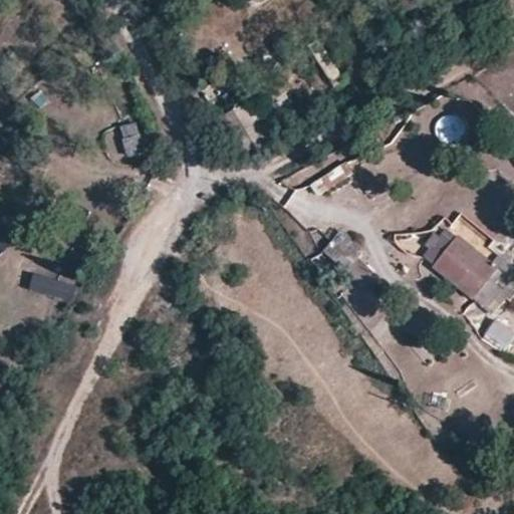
[(399,0),(405,12),(423,3),(421,0),(399,0)]
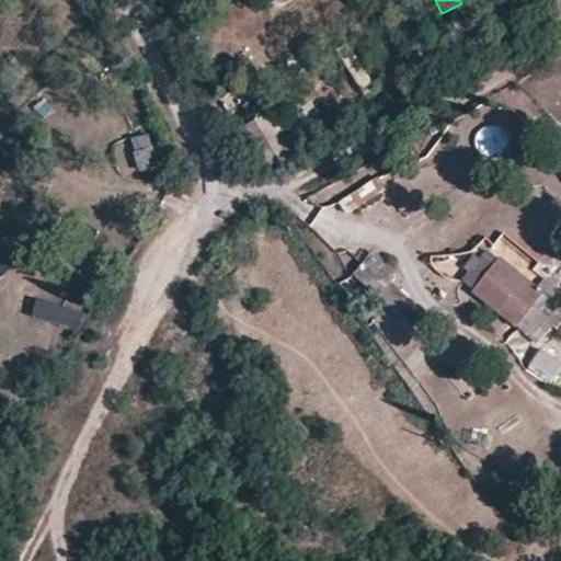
[(243,127),(266,165),(295,150),(270,111),(255,119),(243,127)]
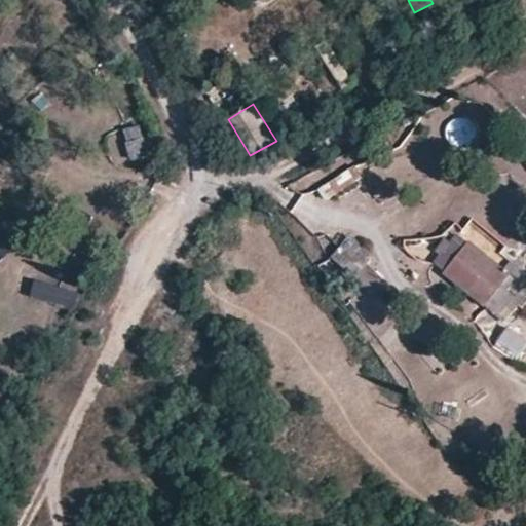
[(451,146),(473,141),(466,117),(446,122),(451,146)]
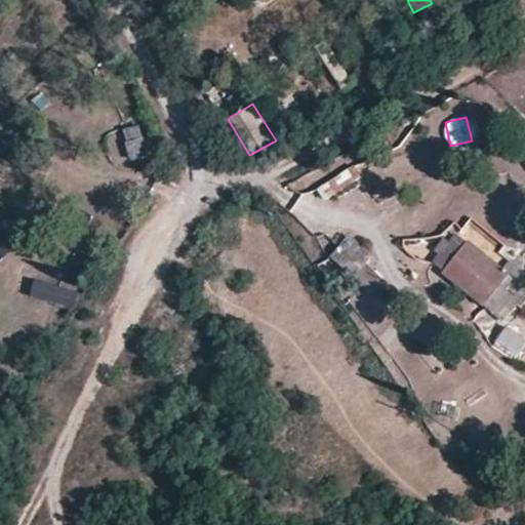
[(148,157),(144,138),(101,148),(107,166),(148,157)]
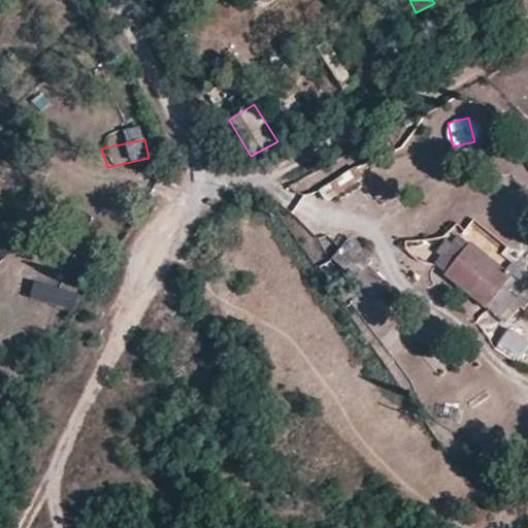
[(319,188),(326,201),(359,183),(352,169),(319,188)]
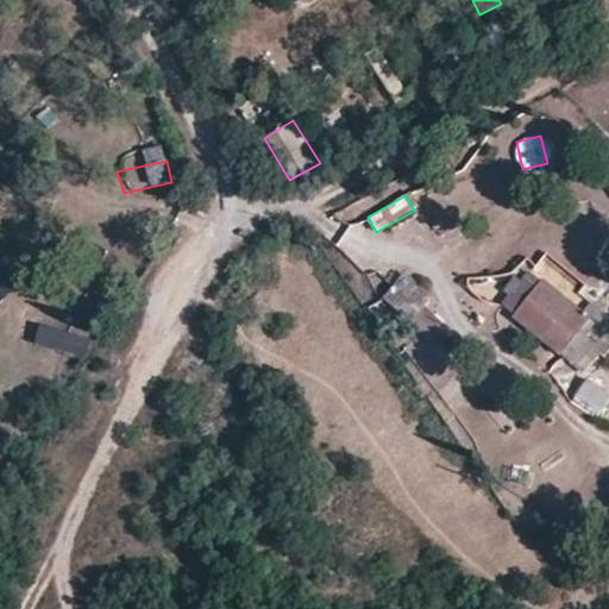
[(16,284),(0,271),(0,270),(0,295),(2,297),(16,284)]
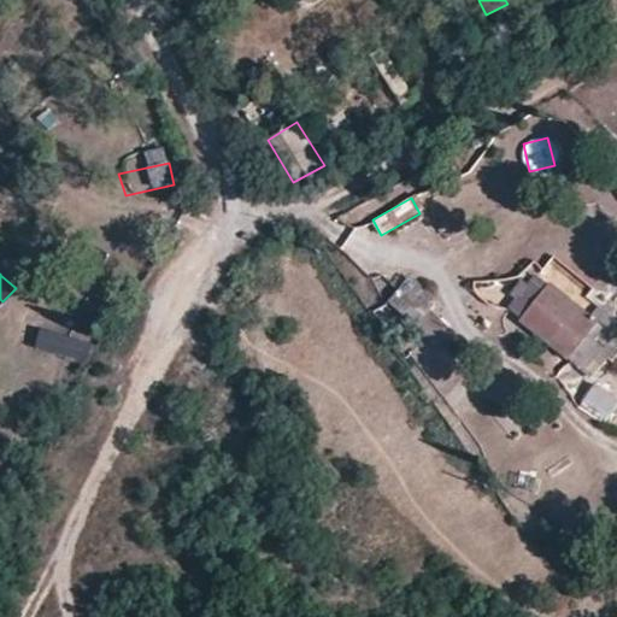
[(553,347),(593,383),(612,357),(593,335),(599,327),(534,274),(509,306),(553,347)]
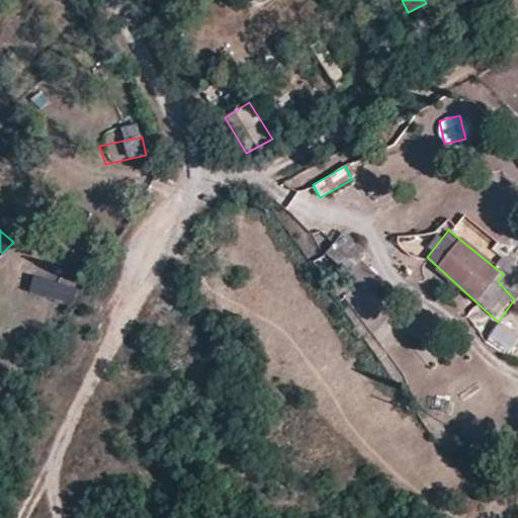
[(360,243),(347,232),(327,255),(366,289),(379,275),(362,260),(360,243)]
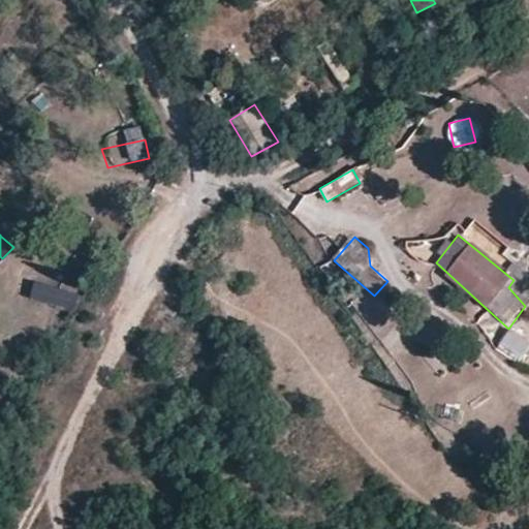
[(73,310),(78,294),(34,283),(30,299),(73,310)]
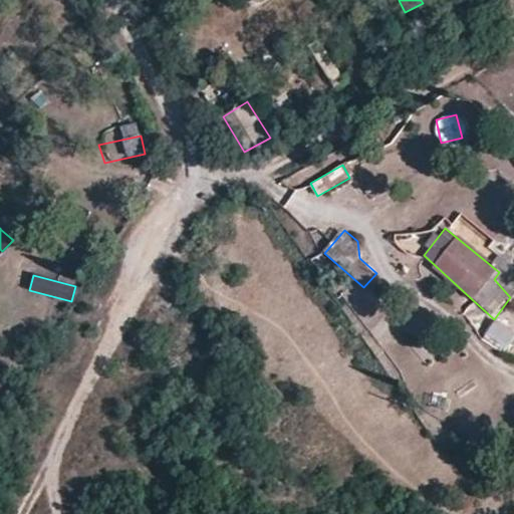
[(513,338),(513,330),(494,319),(482,336),(505,350),(513,338)]
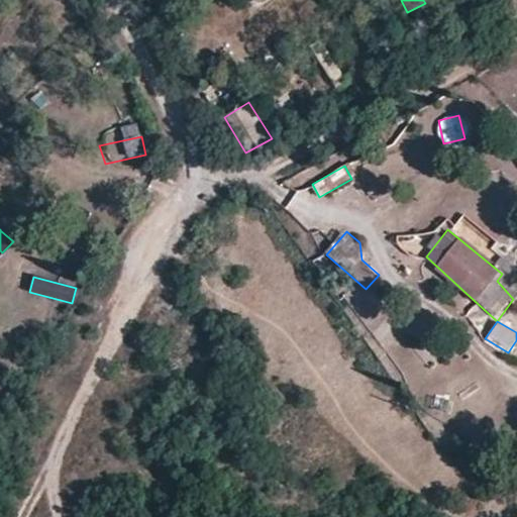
All buildings are outlined.
